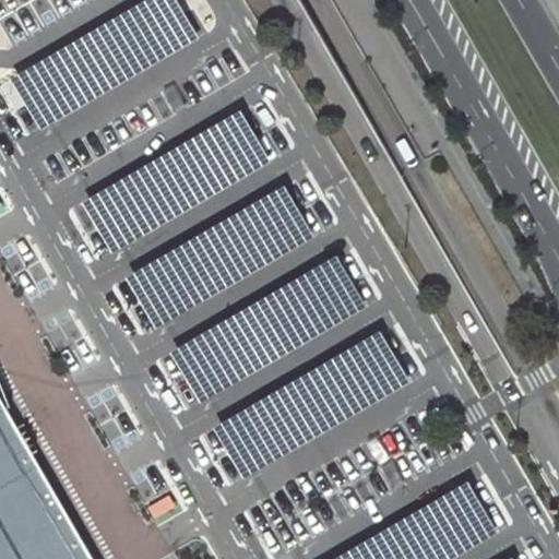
[(280,183),(121,277),(153,331),(311,237),(280,183)]
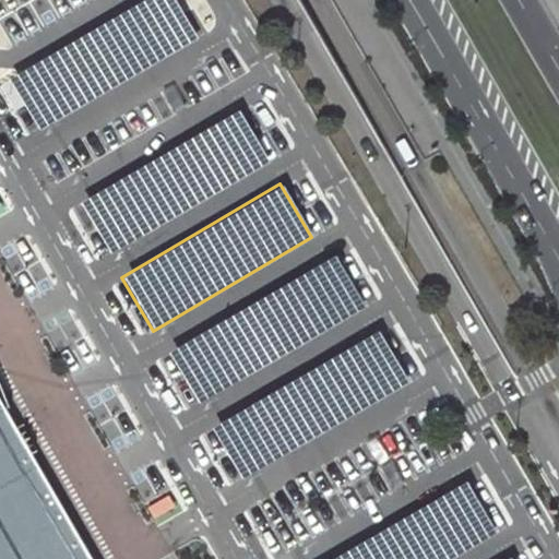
[(201,406),(366,307),(333,253),(168,353),(201,406)]
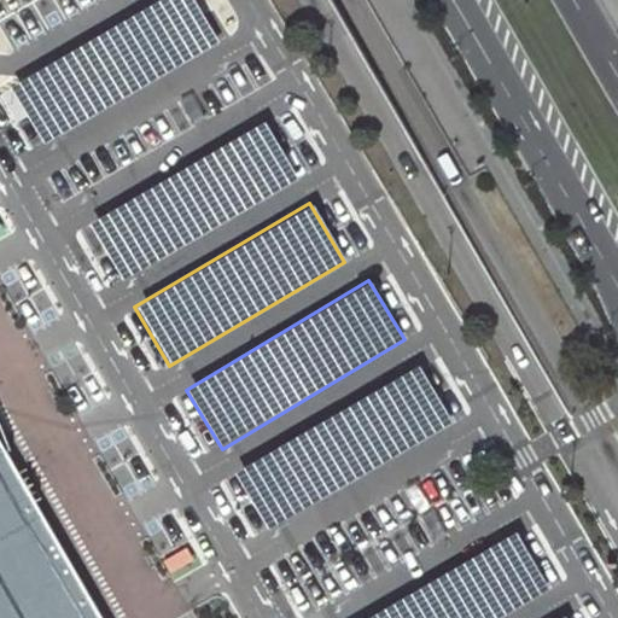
[(449,424),(415,366),(231,473),(266,531),(449,424)]
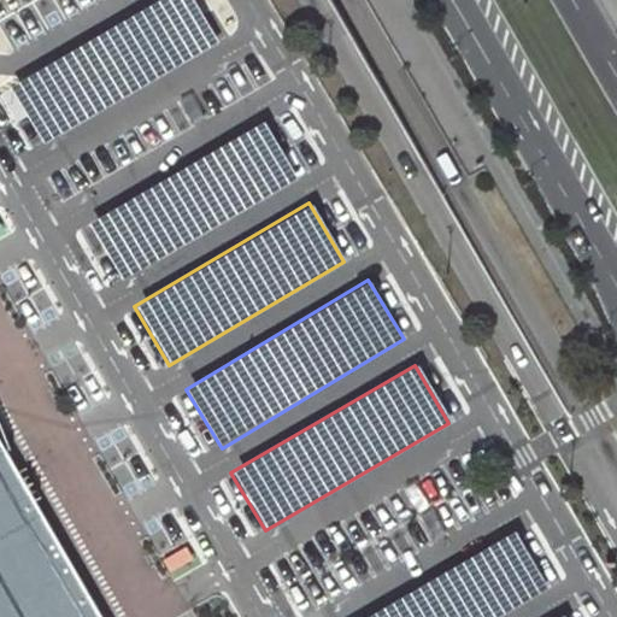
[(99,616),(0,441),(0,616),(99,616)]
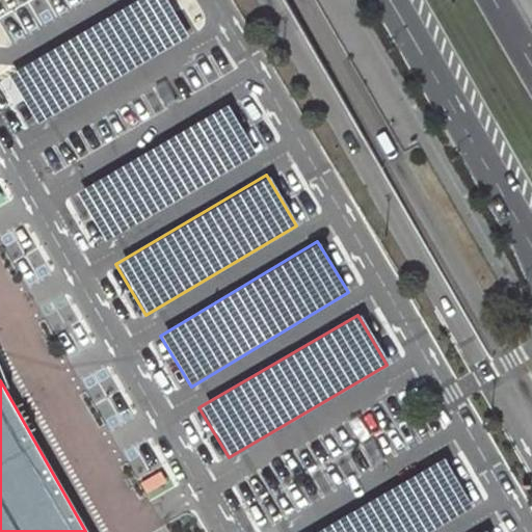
[(314,531),(426,531),(471,506),(441,457),(314,531)]
